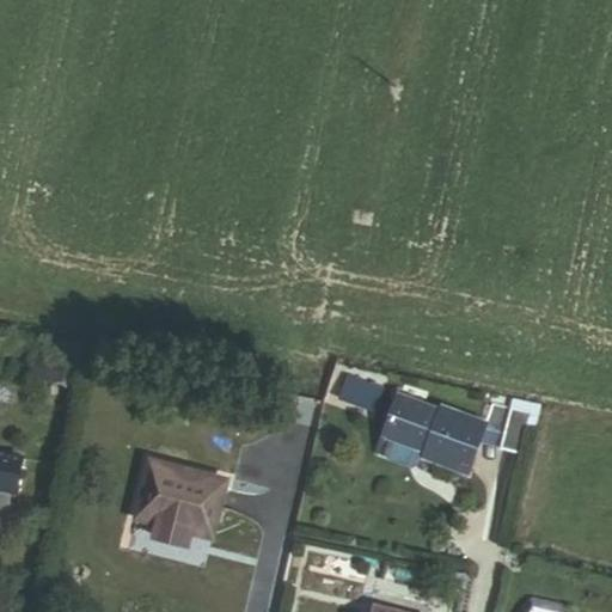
[(67,360),(35,353),(30,378),(61,385),(67,360)]
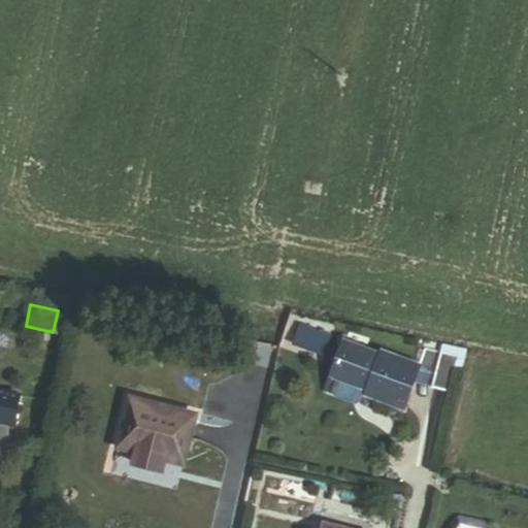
[(331,335),(299,324),(292,345),(324,357),(331,335)]
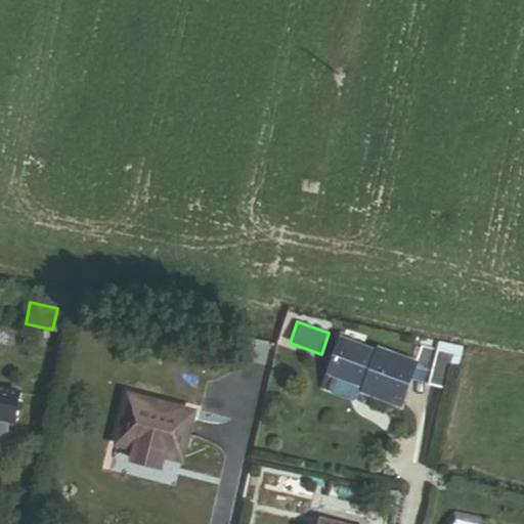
[(377,352),(342,339),(329,374),(363,387),(361,392),(400,406),(415,368),(431,373),(428,384),(448,389),(456,355),(421,346),(415,362),(377,348),(377,352)]
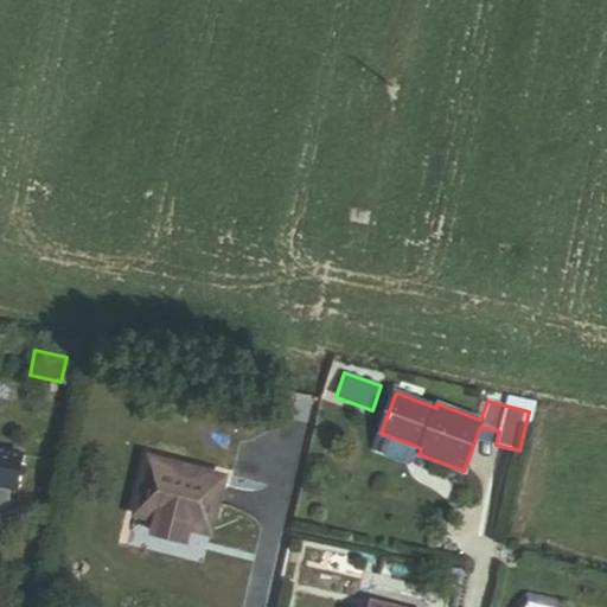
[(0,449),(0,486),(16,490),(23,454),(0,449)]
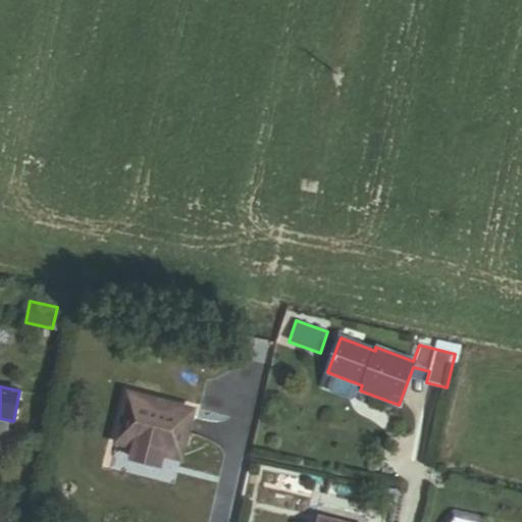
[(195,409),(128,393),(115,444),(181,461),(195,409)]
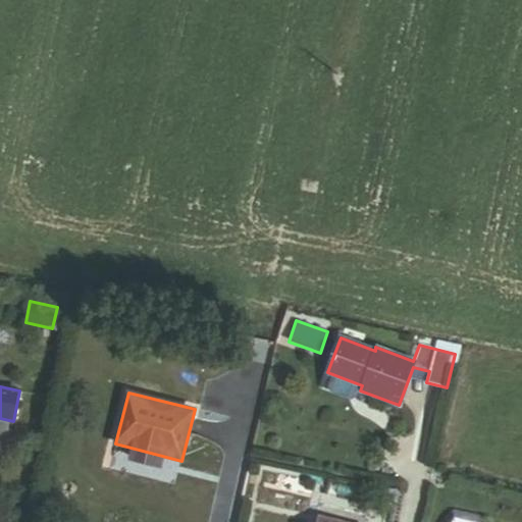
[(399,491),(383,488),(380,501),(397,505),(399,491)]
